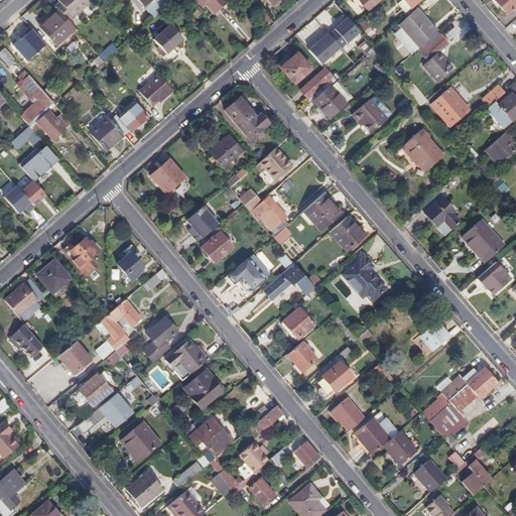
[(59,4),(54,8),(58,12),(68,22),(89,3),(85,0),(56,0),(56,1),(59,4)]
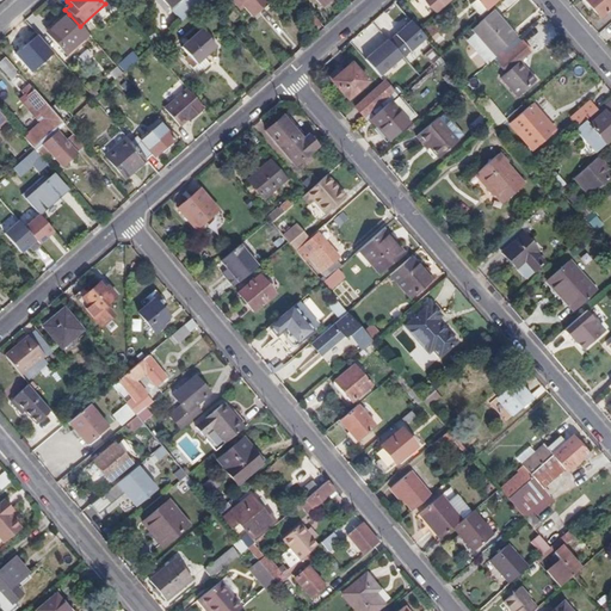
[(205,1),(203,0),(160,0),(180,23),(205,1)]
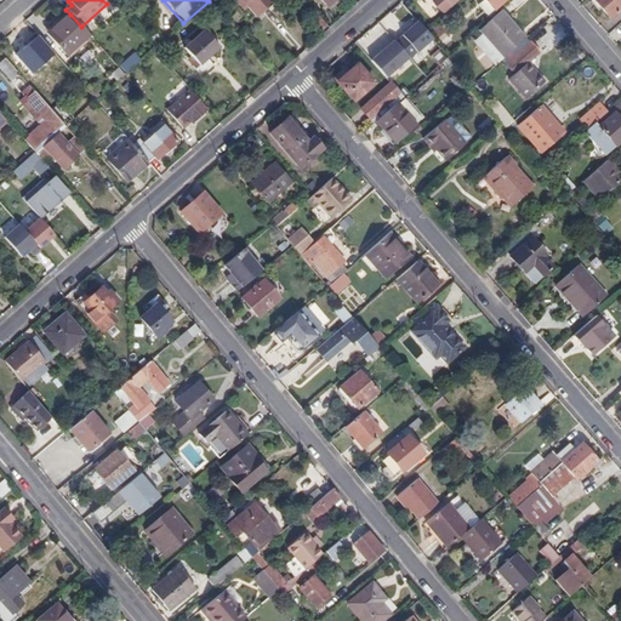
[(271,0),(235,0),(234,1),(241,10),(246,6),(255,16),(272,1),(271,0)]
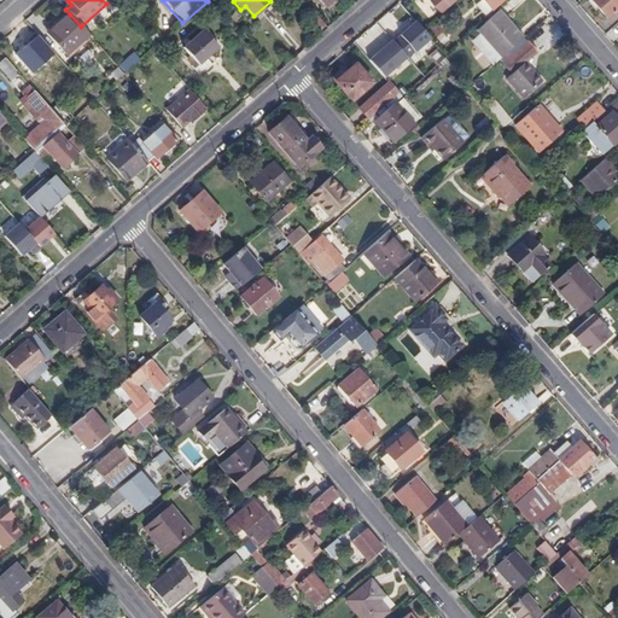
[(455,0),(427,0),(439,13),(455,0)]
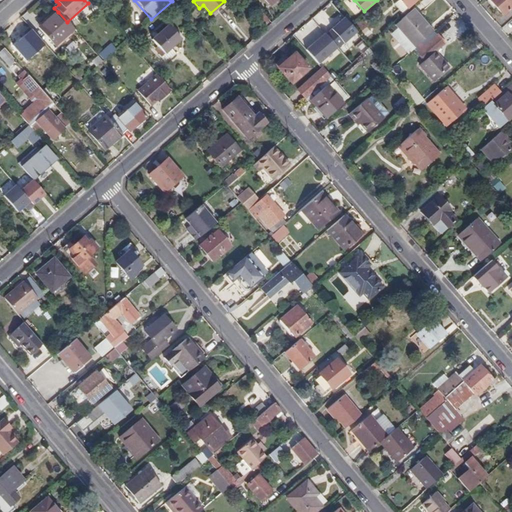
[(398,0),(394,4),(401,13),(407,8),(415,0),(398,0)]
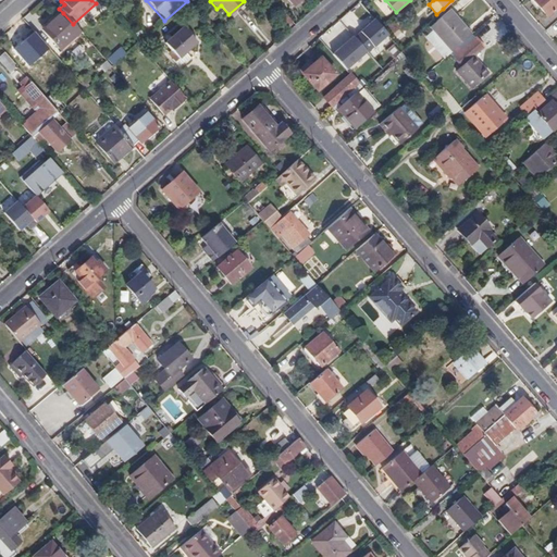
[(556,0),(534,0),(548,15),(556,8),(556,0)]
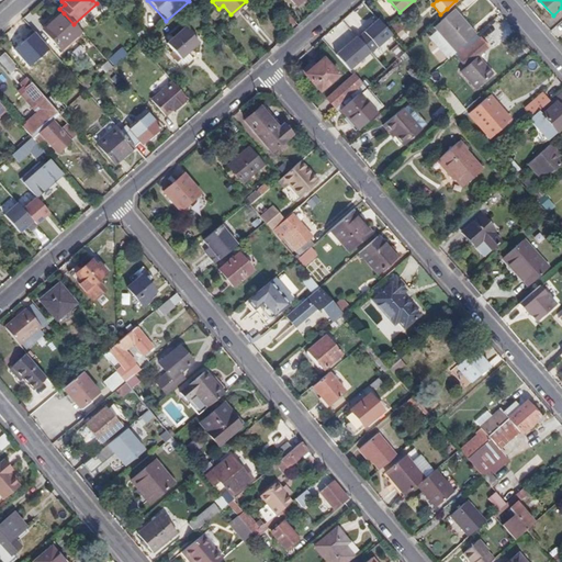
[(190,14),(195,9),(190,3),(184,9),(190,14)]
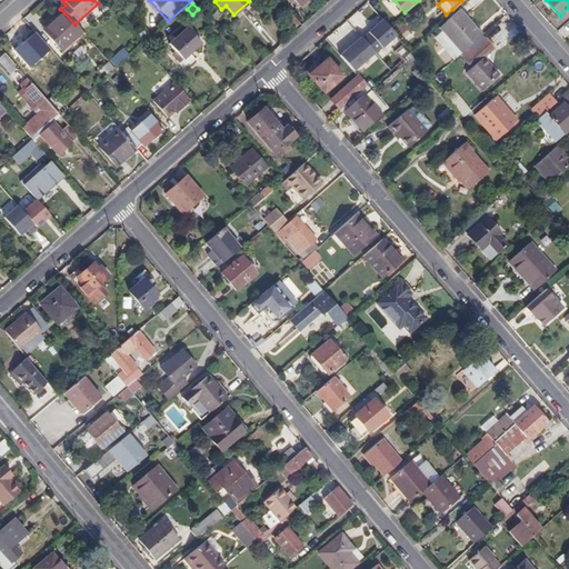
[(291,27),(298,21),(288,9),(281,16),(291,27)]
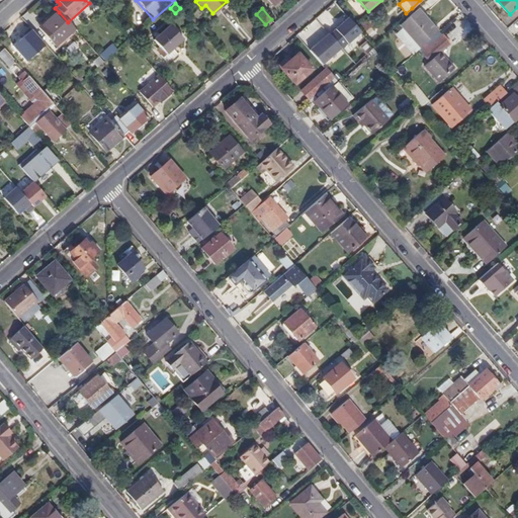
[(421,48),(439,32),(418,9),(401,24),(403,28),(421,48)]
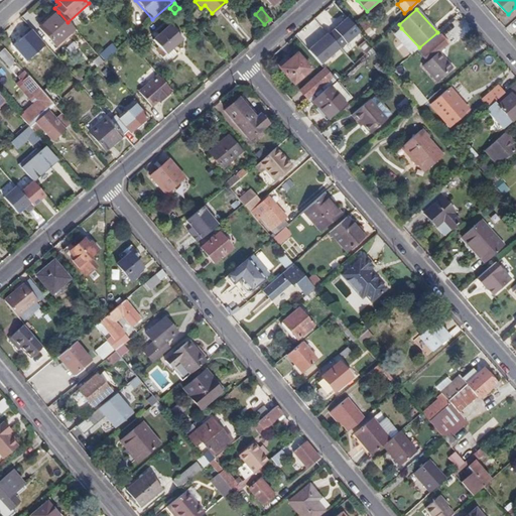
[(348,14),(353,21),(358,16),(353,10),(348,14)]
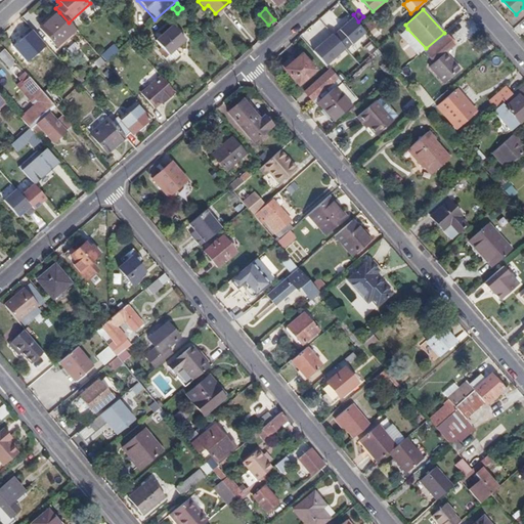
[(56,48),(76,31),(69,23),(59,12),(39,29),(56,48)]
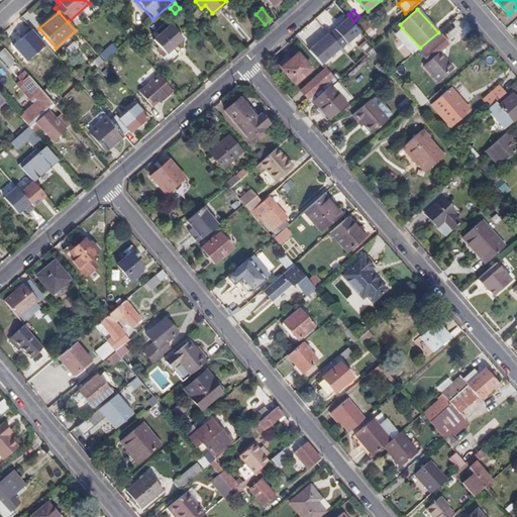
[(333,28),(345,18),(342,14),(330,24),(333,28)]
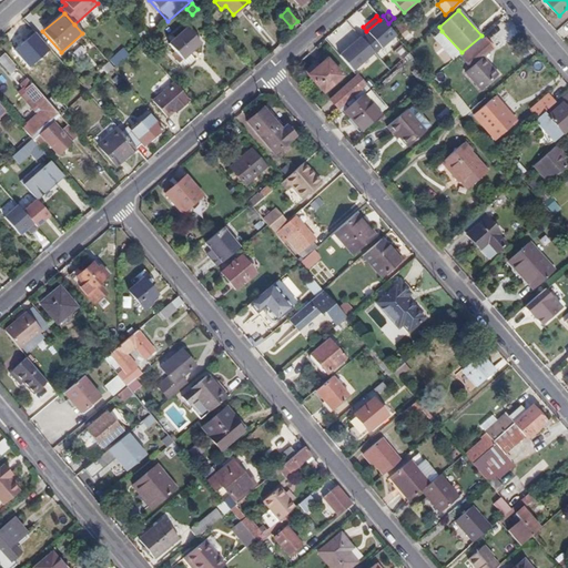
[(369,34),(363,41),(375,54),(396,36),(382,20),(367,33),(369,34)]
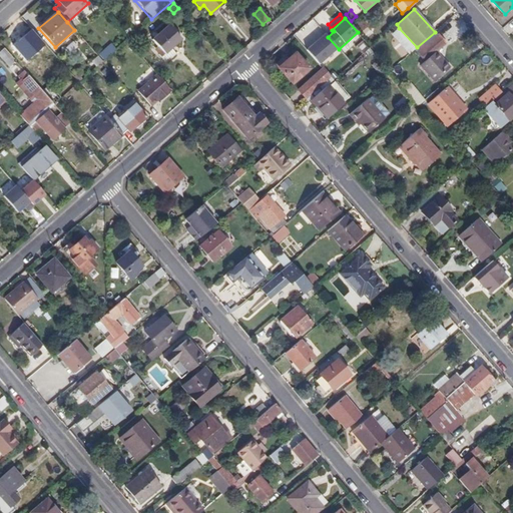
[(180,38),(168,26),(152,40),(162,51),(159,54),(167,62),(176,54),(171,47),(180,38)]
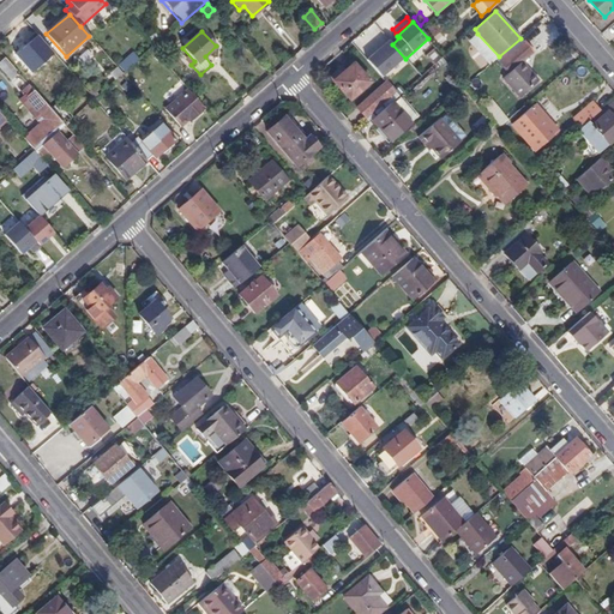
[(146,41),(152,48),(162,40),(156,32),(146,41)]
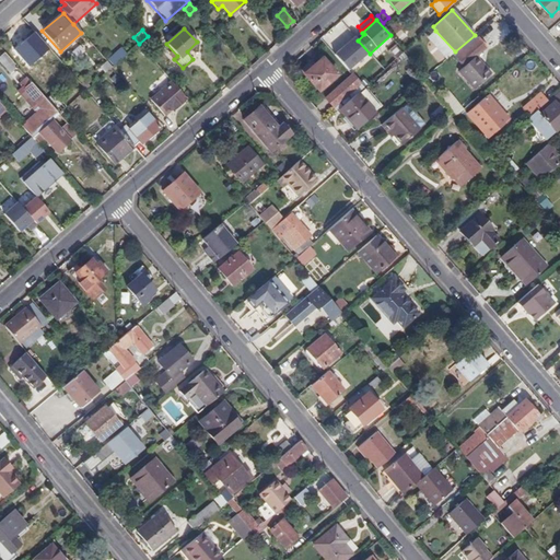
[(42,42),(32,31),(30,33),(28,32),(19,42),(27,54),(42,42)]
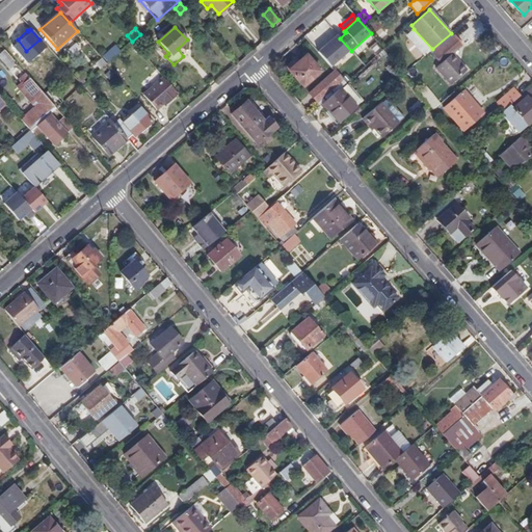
[(432,49),(414,29),(406,35),(424,56),(432,49)]
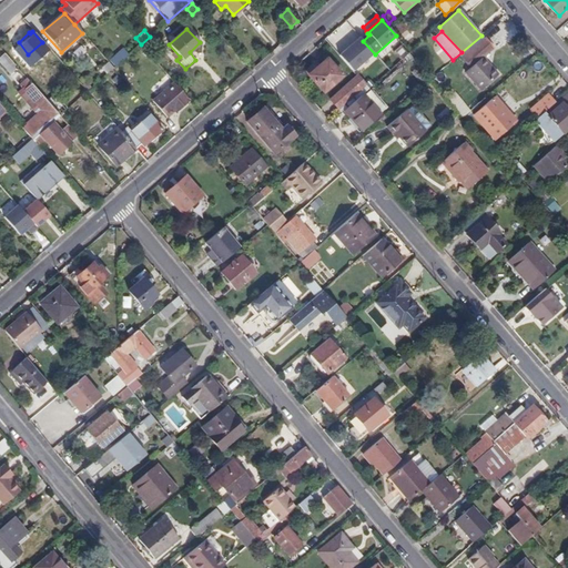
[(363,41),(361,39),(340,58),(354,72),(359,67),(361,64),(366,59),(368,59),(375,54),(363,41)]
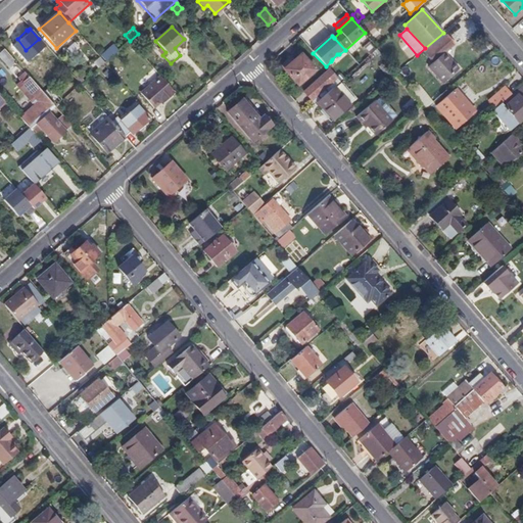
[(445,52),(455,44),(447,37),(428,54),(434,61),(429,66),(443,83),(460,68),(445,52)]
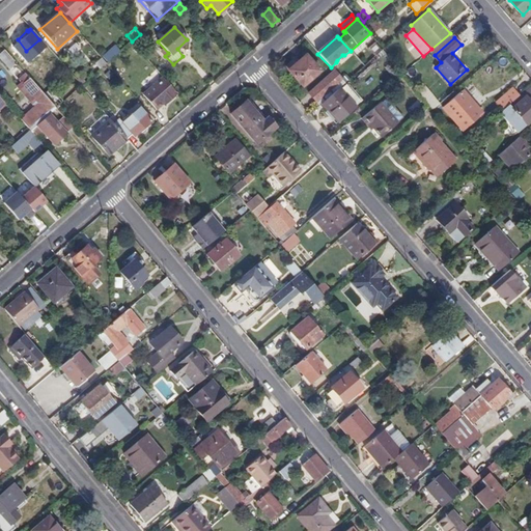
[(375,55),(382,51),(374,43),(369,48),(375,55)]
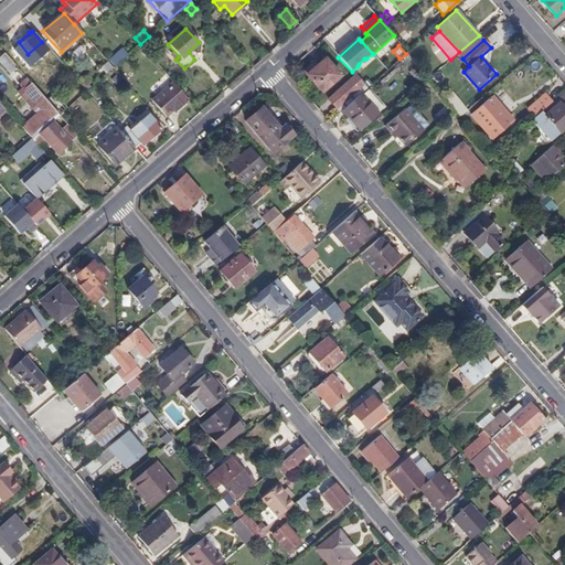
[(107,62),(113,68),(121,61),(128,55),(121,48),(106,61),(107,62)]
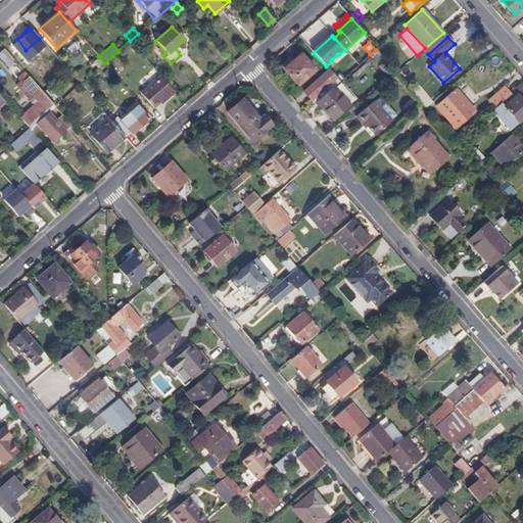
[(15,63),(4,50),(0,52),(0,59),(8,69),(15,63)]
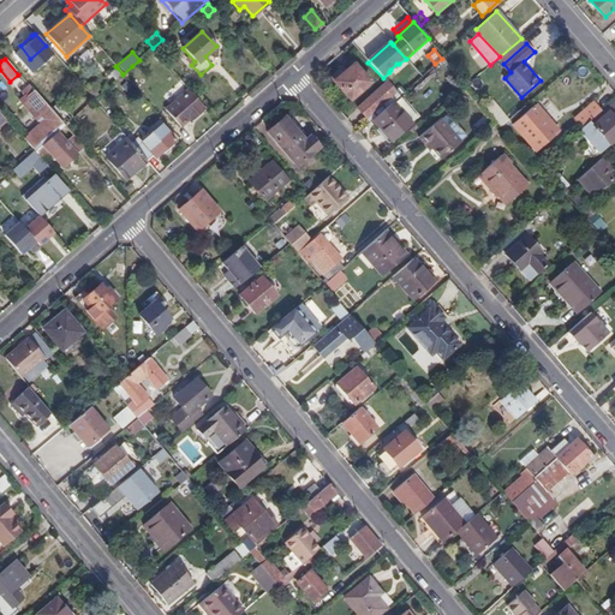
[(353,64),(345,71),(334,82),(350,100),(370,82),(353,64)]
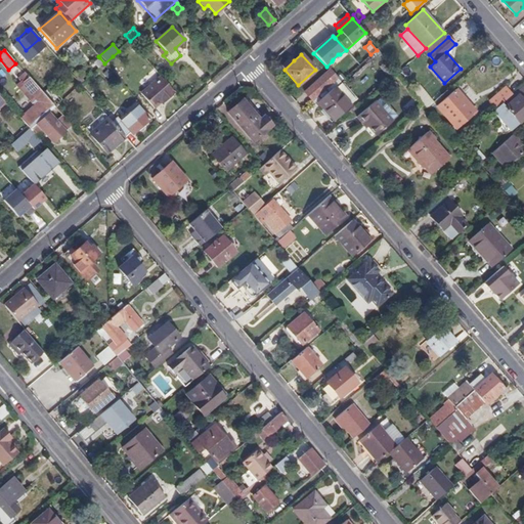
[(104,63),(108,68),(117,61),(113,56),(104,63)]
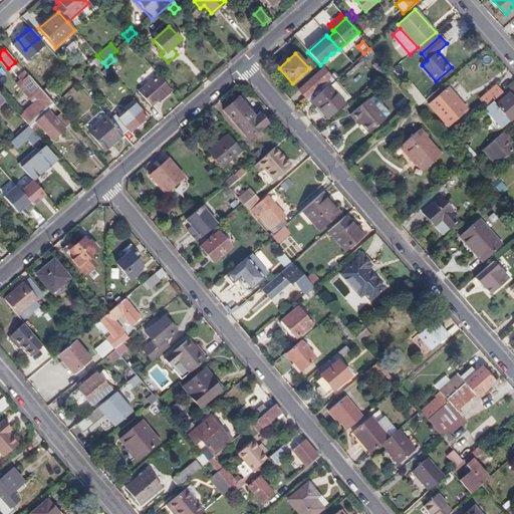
[(96,67),(102,62),(97,56),(92,61),(96,67)]
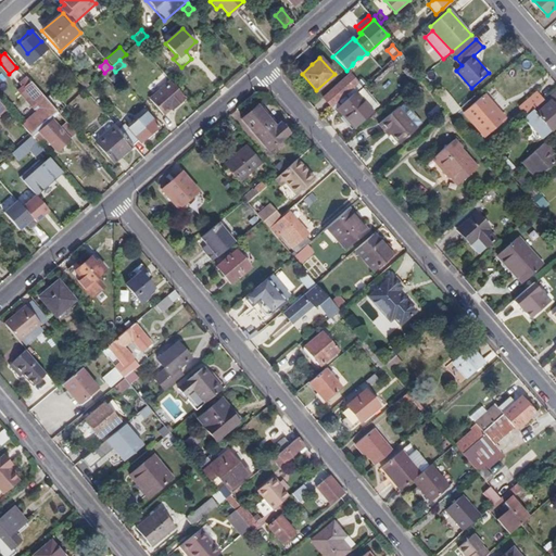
[(302,74),(312,64),(308,61),(299,70),(302,74)]
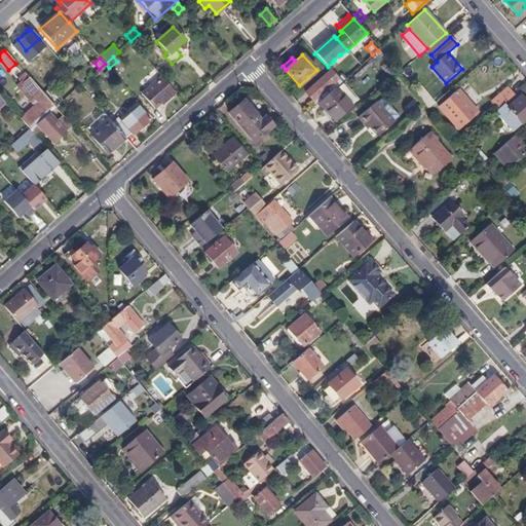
[(305,92),(316,104),(321,101),(341,82),(330,71),(305,92)]
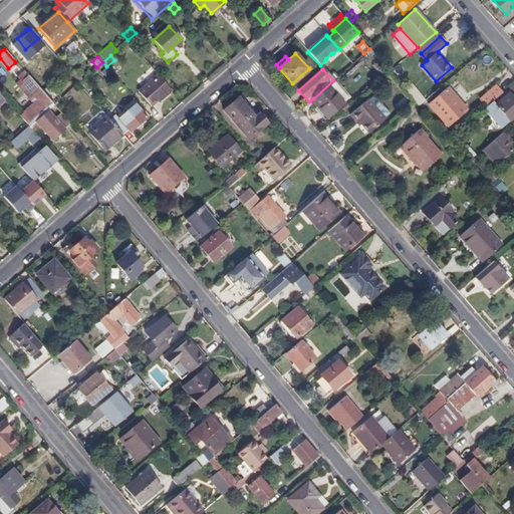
[(396,78),(390,71),(381,78),(388,85),(396,78)]
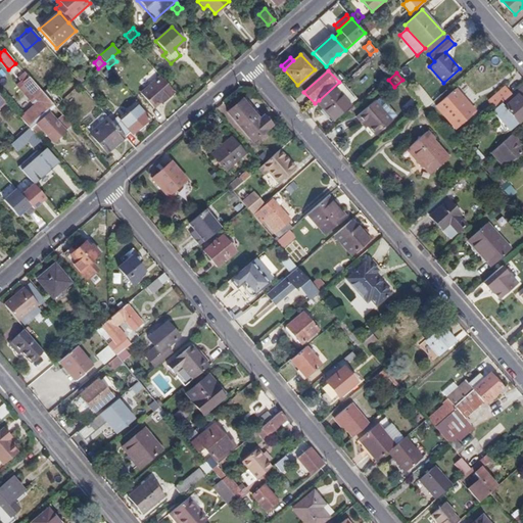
[(35,121),(52,105),(54,107),(62,100),(49,86),(42,93),(25,74),(18,80),(19,82),(15,86),(33,105),(19,117),(29,129),(36,123),(35,121)]
